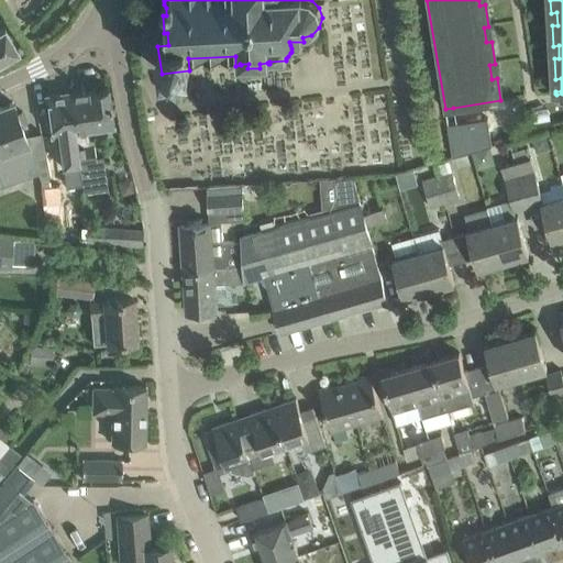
[(0,30),(0,61),(17,51),(3,28),(0,30)]
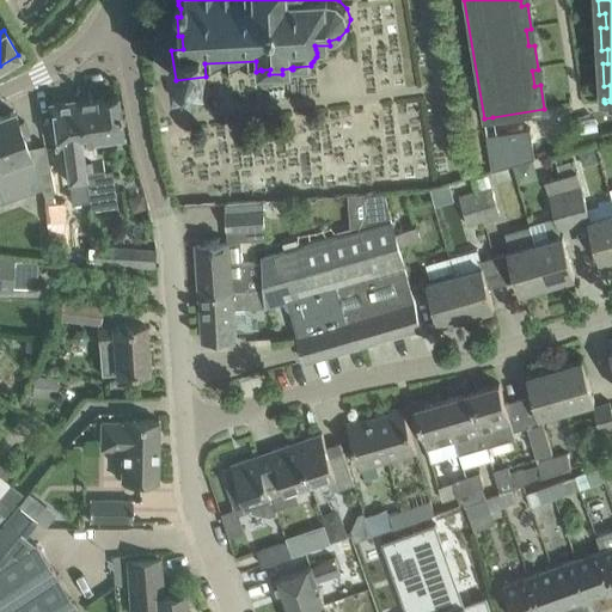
[(74,101),(87,195),(90,209),(117,206),(111,170),(103,171),(102,158),(97,158),(95,141),(122,138),(116,95),(74,101)]
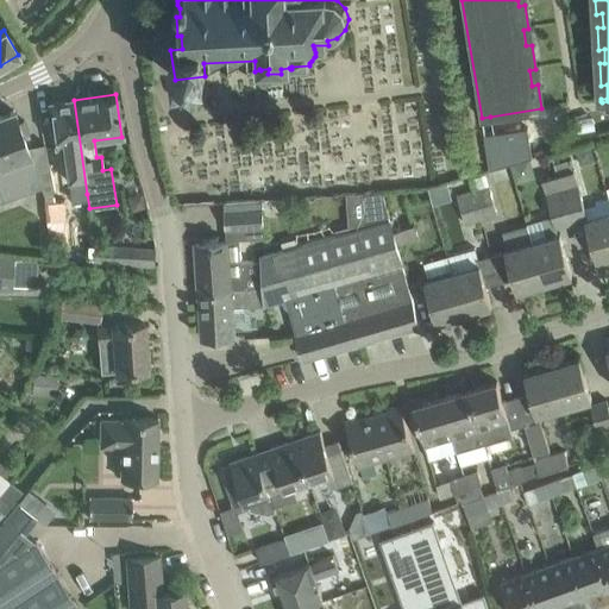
[(62,198),(87,194),(74,100),(50,104),(52,127),(56,146),(68,144),(70,161),(66,162),(68,177),(60,179),(62,198)]
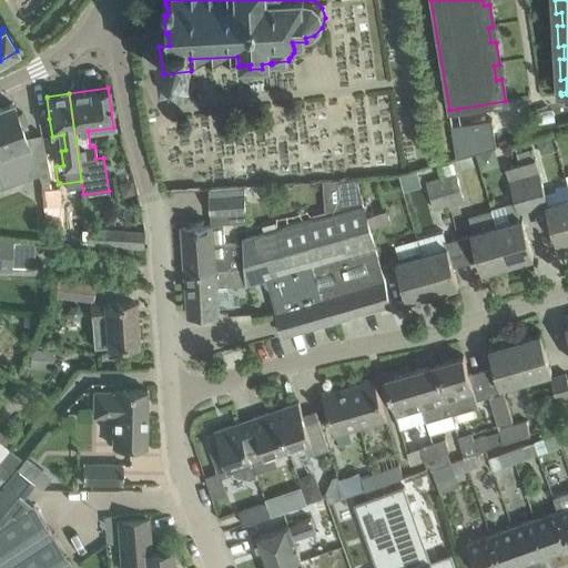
[(0,189),(37,176),(38,179),(47,176),(39,132),(26,138),(21,127),(26,124),(22,113),(17,115),(12,104),(0,109),(0,189)]
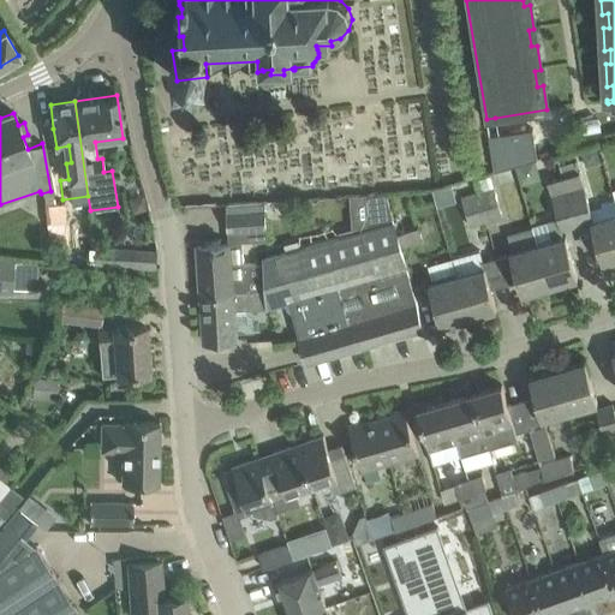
[(495,130),(499,157),(518,154),(514,127),(495,130)]
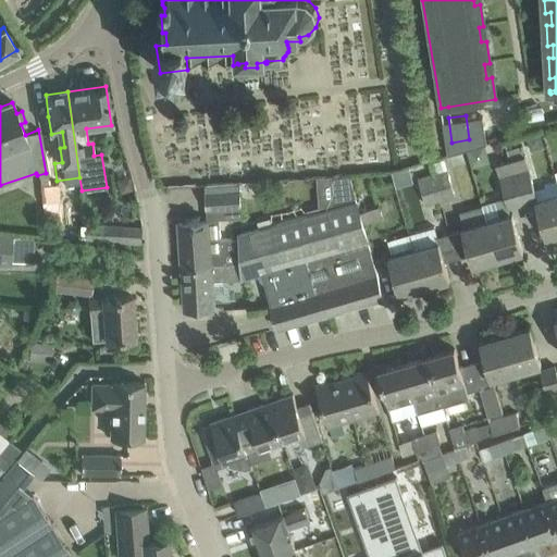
[(509,161),(522,205),(535,200),(537,200),(524,157),(509,161)]
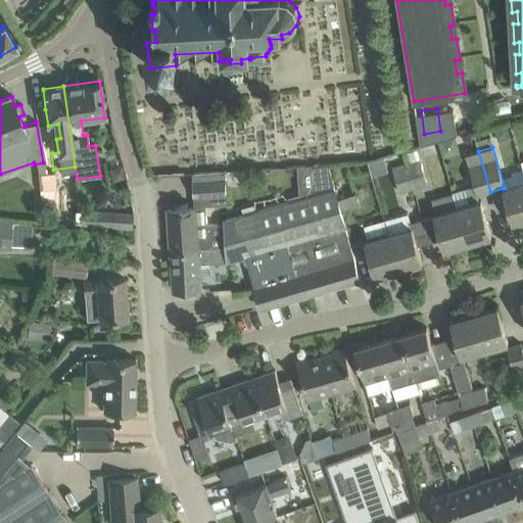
[(409,163),(406,164),(414,190),(427,186),(418,149),(406,153),(409,163)]
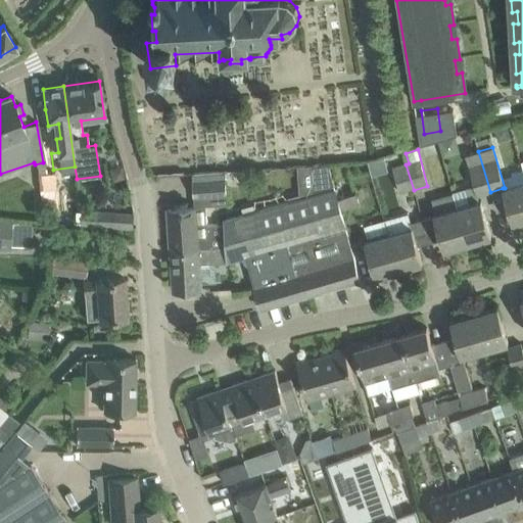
[(478,151),(465,154),(477,196),(490,192),(478,151)]
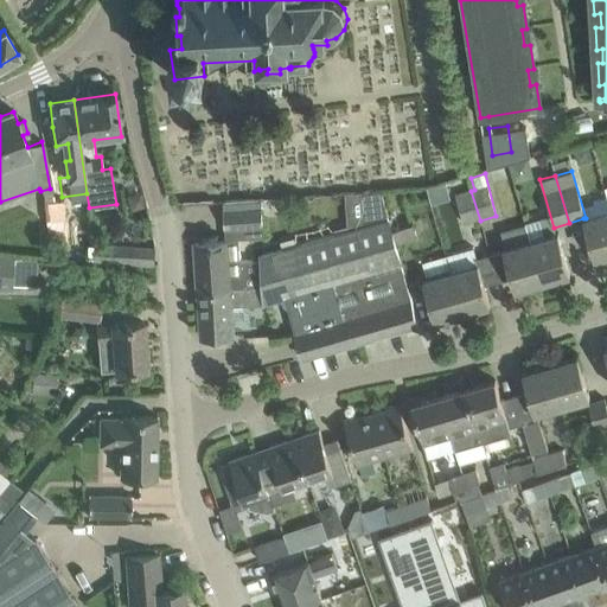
[(432,200),(449,199),(449,183),(430,184),(432,200)]
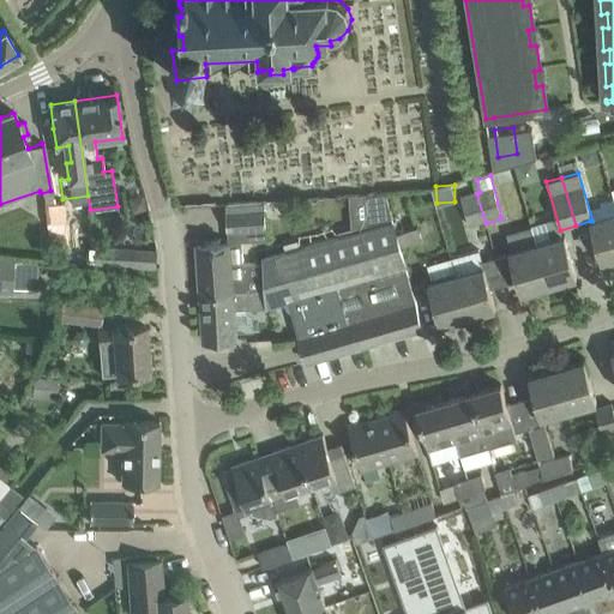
[(365,194),(366,226),(392,218),(391,212),(385,193),(365,194)]
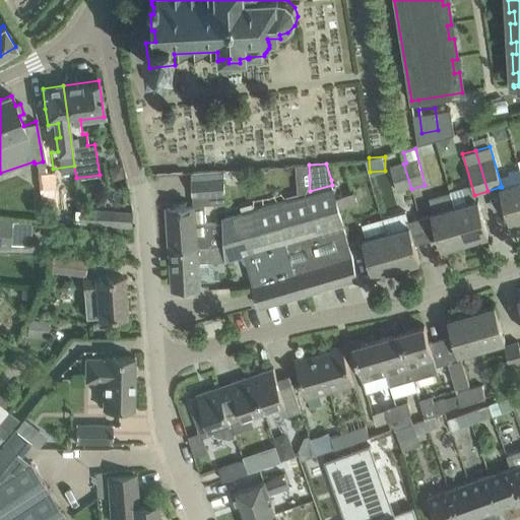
[(411,189),(403,164),(391,167),(398,192),(411,189)]
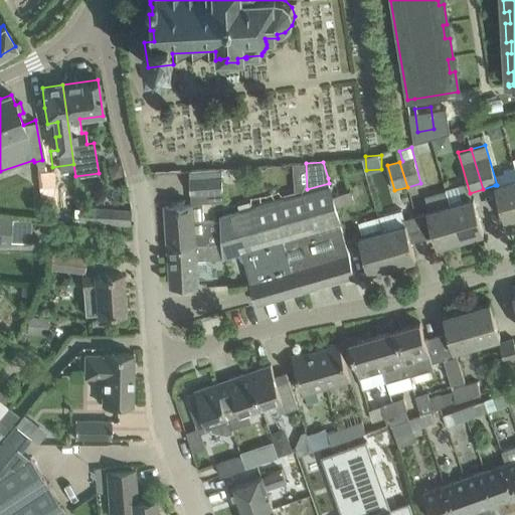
[(514,216),(514,167),(503,171),(506,182),(497,185),(495,185),(505,220),(514,216)]
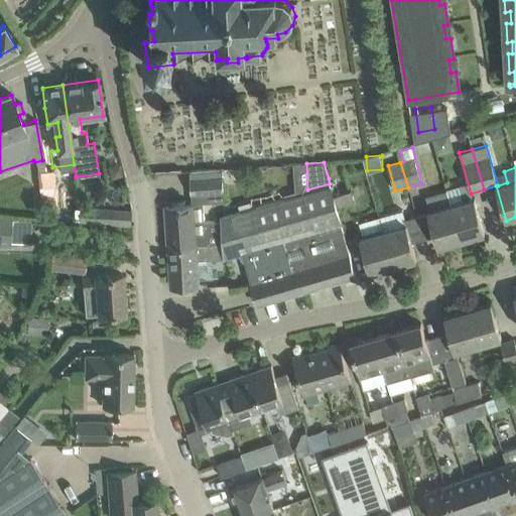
[(37,172),(38,187),(54,186),(53,171),(37,172)]
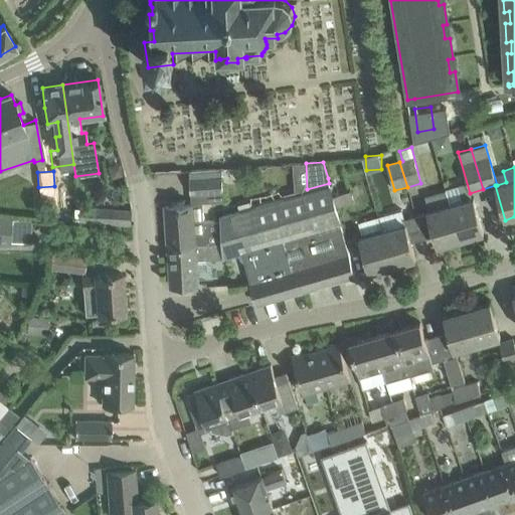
[(165,207),(167,247),(211,244),(209,226),(214,221),(204,222),(202,202),(223,201),(223,197),(222,176),(189,178),(191,200),(191,205),(165,207)]
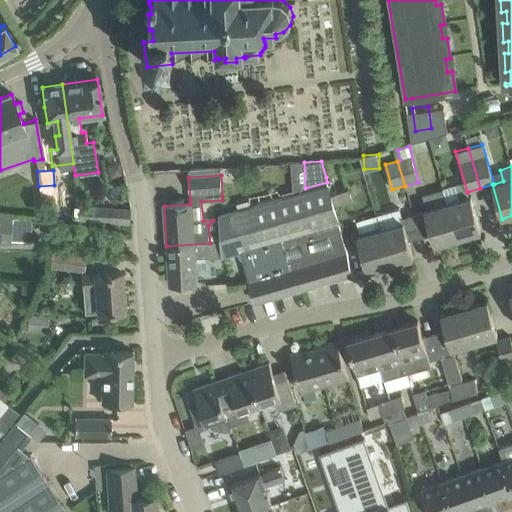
[(220,220),(222,255),(241,250),(256,303),(353,274),(327,185),(219,217),(220,220)]
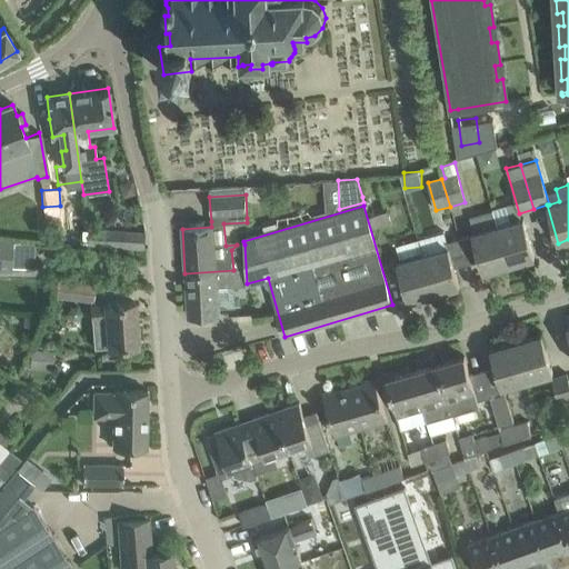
[(386,207),(370,212),(376,228),(390,223),(386,207)]
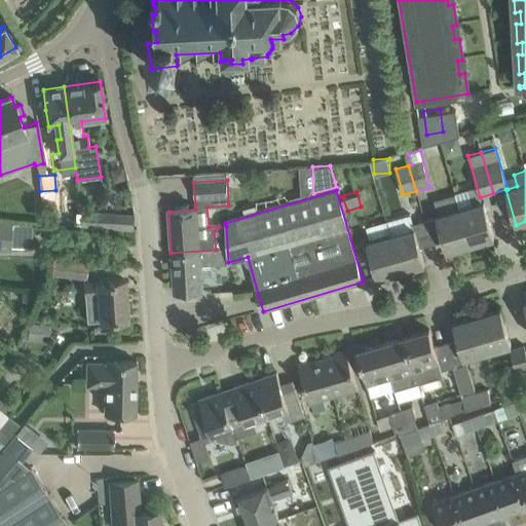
[(460,209),(456,195),(434,201),(438,216),(436,216),(446,252),(471,245),(460,209)]
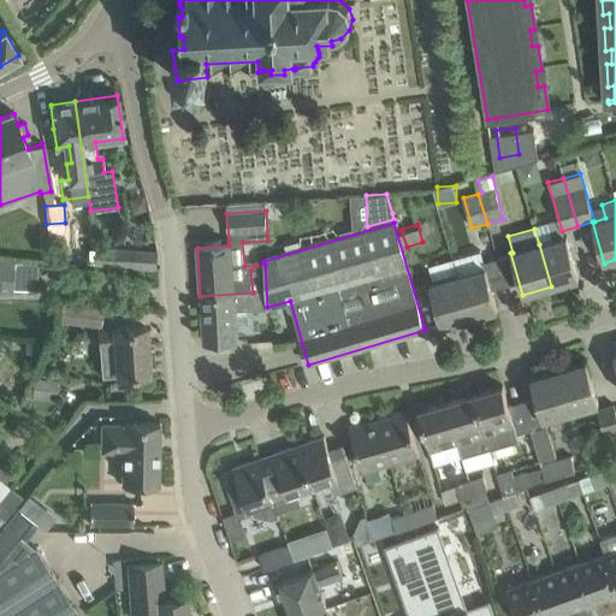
[(567,237),(539,244),(551,286),(579,278),(567,237)]
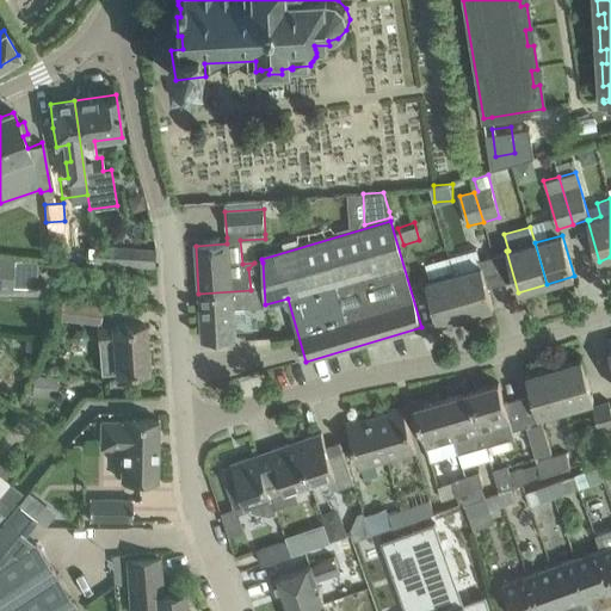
[(96,263),(155,267),(156,250),(97,246),(96,263)]
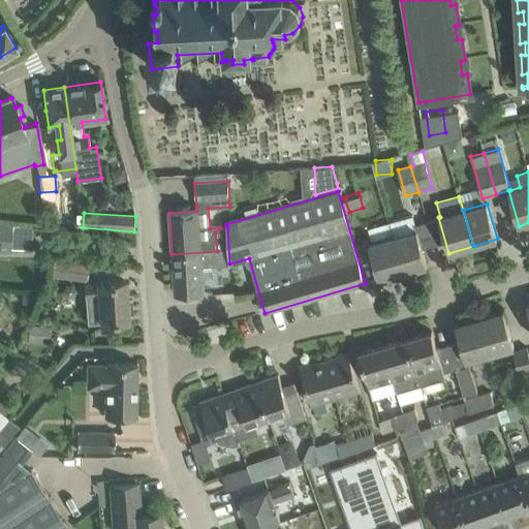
[(389,222),(393,237),(403,273),(427,266),(412,216),(389,222)]
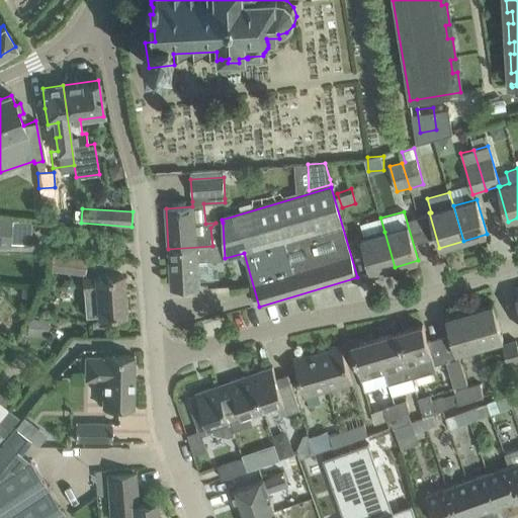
[(0,245),(10,247),(11,219),(0,218),(0,245)]
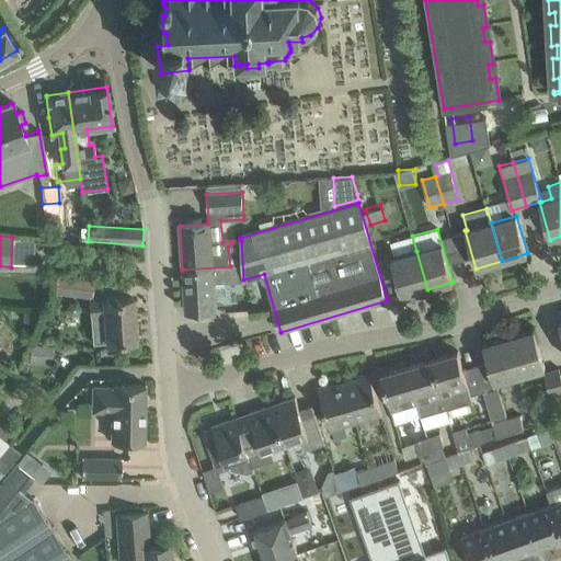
[(227,281),(243,279),(241,241),(233,241),(228,247),(230,266),(182,270),(185,312),(216,310),(214,274),(227,273),(227,281)]
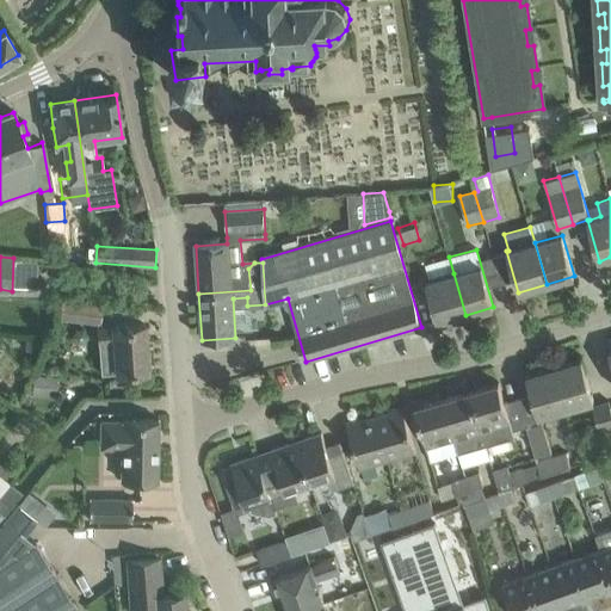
[(466,315),(454,273),(426,282),(438,323),(466,315)]
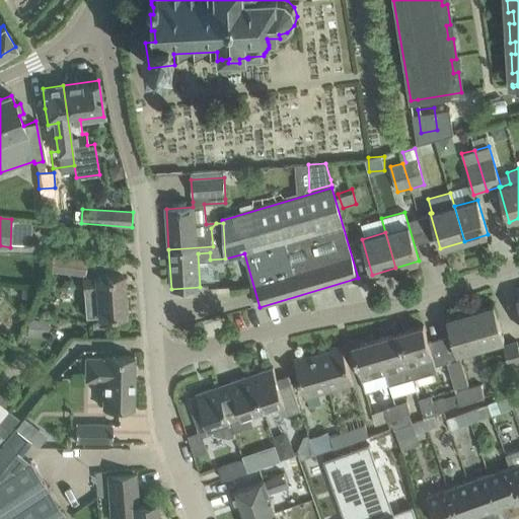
[(50,269),(82,273),(84,261),(52,256),(50,269)]
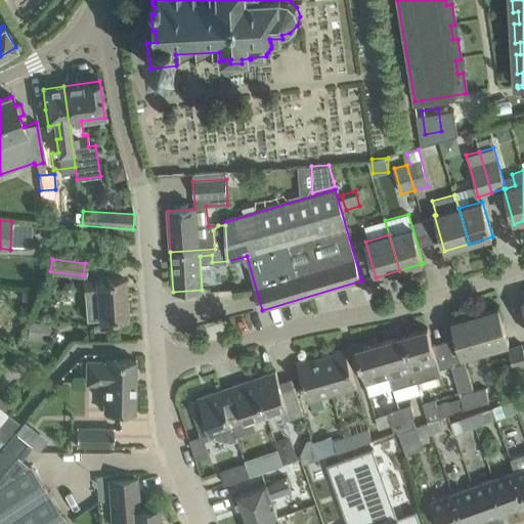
[(96,280),(84,281),(85,294),(86,320),(126,317),(123,278),(96,280)]
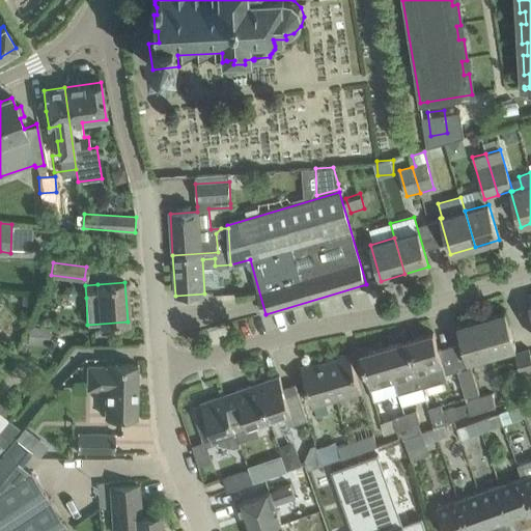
[(236,287),(212,288),(213,301),(238,300),(236,287)]
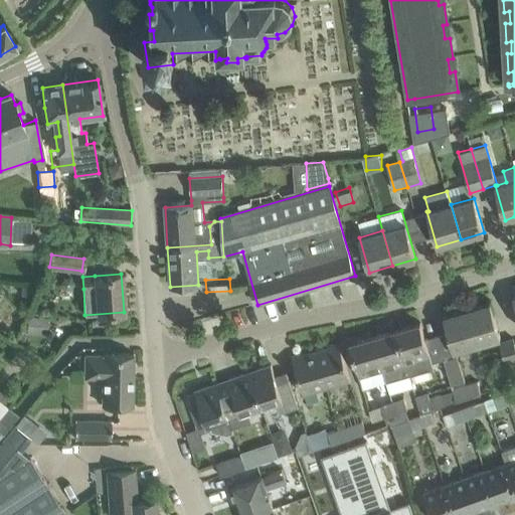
[(490,303),(467,310),(477,344),(500,338),(490,303)]
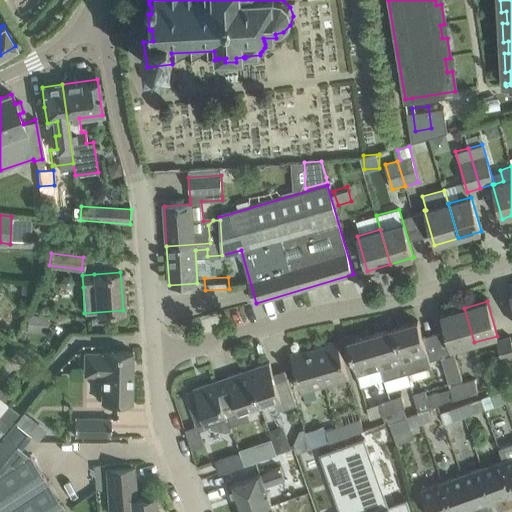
[(474,342),(464,308),(441,315),(451,349),(474,342)]
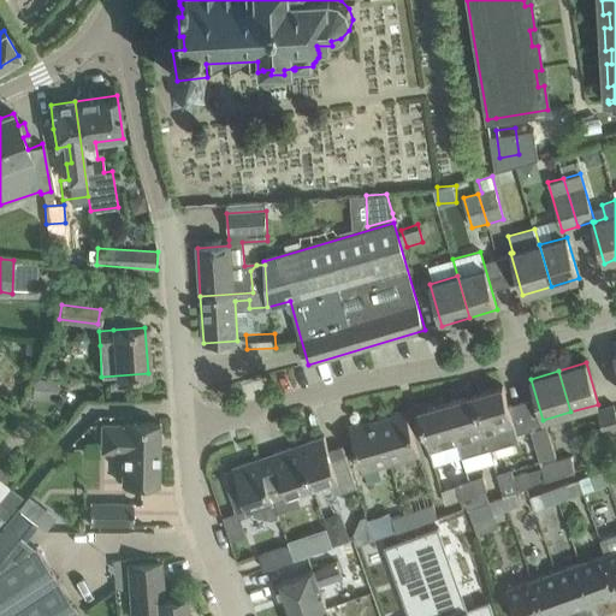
[(33,397),(57,398),(58,379),(33,378),(33,397)]
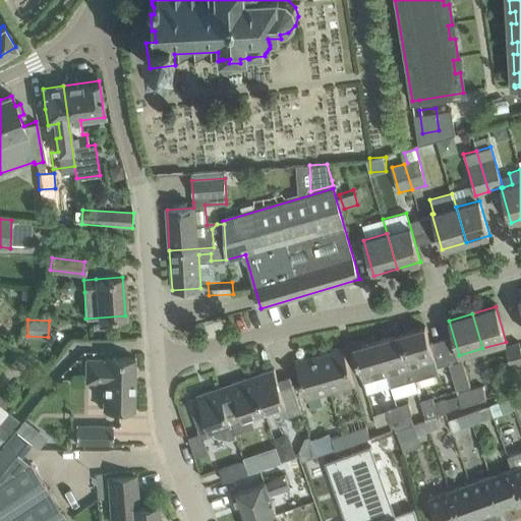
[(425,327),(401,334),(414,380),(439,372),(425,327)]
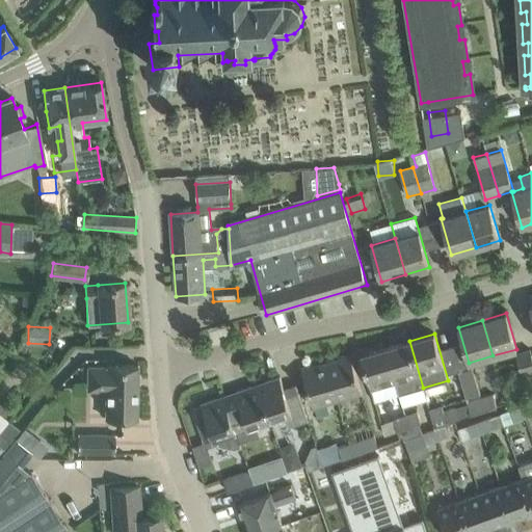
[(409,341),(386,348),(399,395),(423,388),(409,341)]
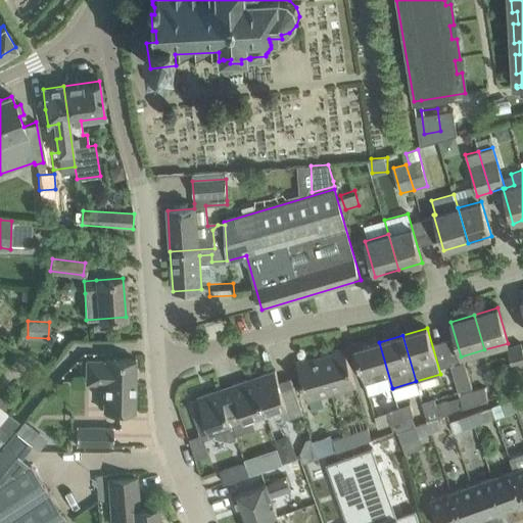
[(354,349),(369,395),(392,388),(379,342),(354,349)]
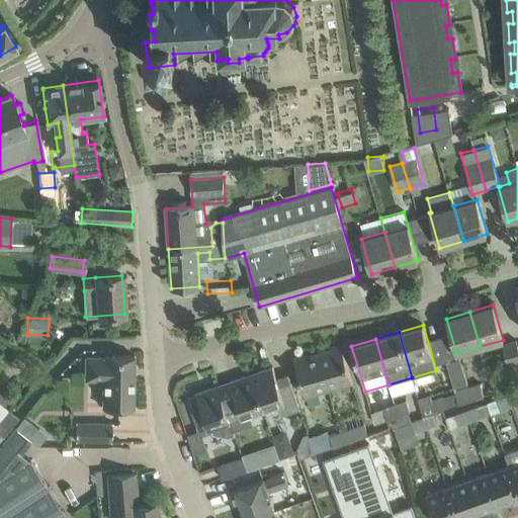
[(517,381),(517,347),(516,341),(502,345),(513,382),(517,381)]
